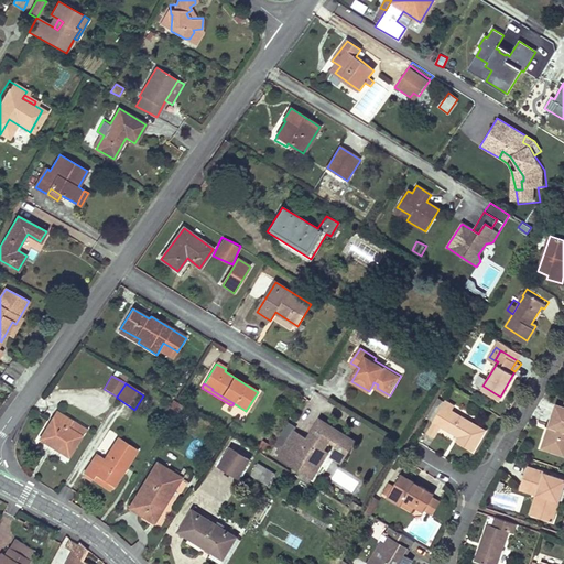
[(485,426),(451,408),(454,403),(445,398),(440,394),(427,415),(434,420),(441,424),(458,434),(456,438),(473,448),(485,426)]
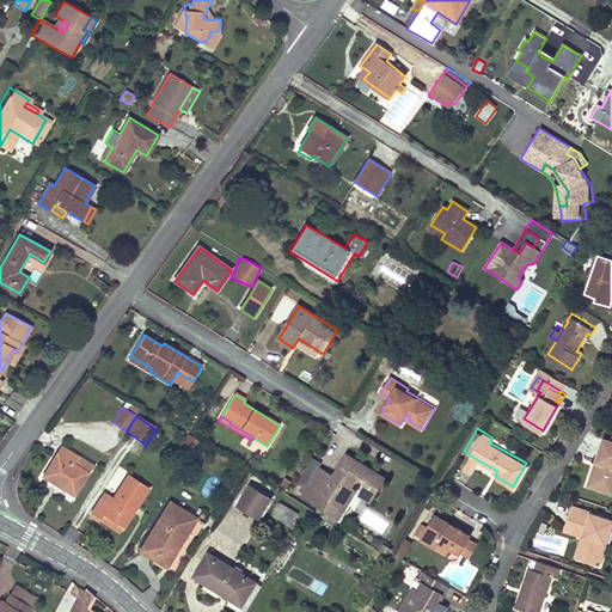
[(611,439),(603,436),(595,459),(599,461),(597,467),(593,466),(587,484),(607,491),(611,478),(611,439)]
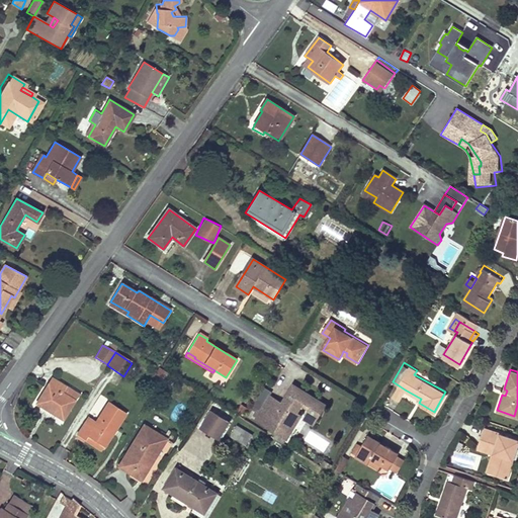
[(63,384),(53,377),(35,403),(62,419),(74,401),(59,391),(63,384)]
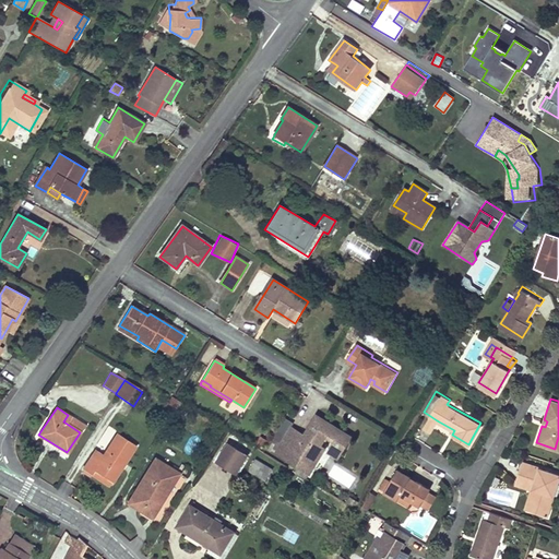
[(84,426),(68,415),(63,421),(80,432),(84,426)]
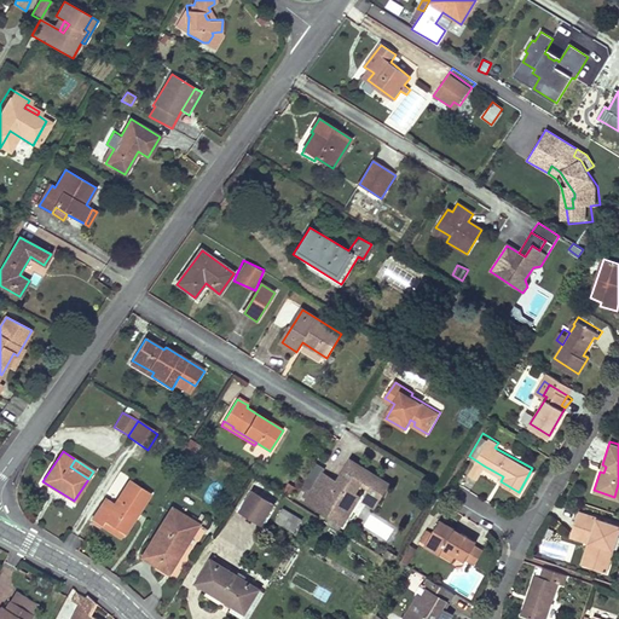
[(469,473),(478,478),(484,466),(476,461),(469,473)]
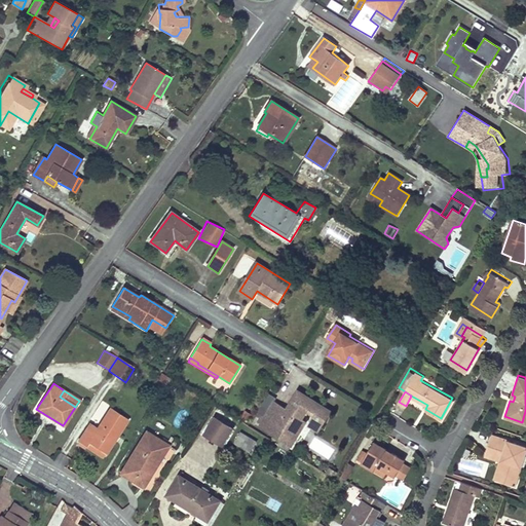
[(331,413),(298,392),(287,411),(288,416),(285,417),(284,411),(274,406),(261,427),(282,440),(284,436),(295,443),(306,425),(301,422),(306,413),(314,418),(310,427),(318,433),(331,413)]
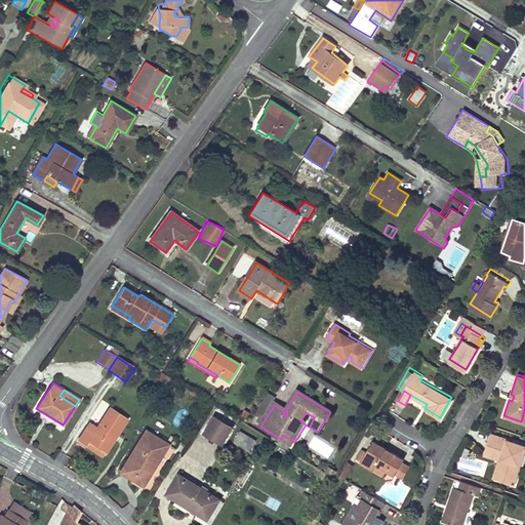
[(126,419),(110,408),(96,429),(89,423),(77,441),(85,446),(88,442),(105,452),(126,419)]
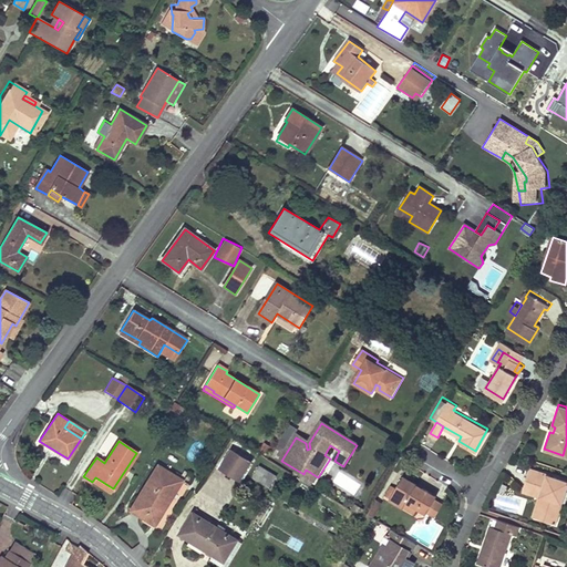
[(250,462),(230,450),(220,468),(239,480),(250,462)]
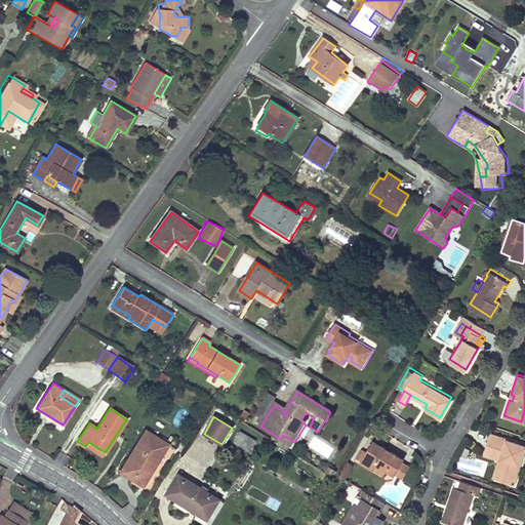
[(168,445),(146,431),(120,472),(142,487),(168,445)]
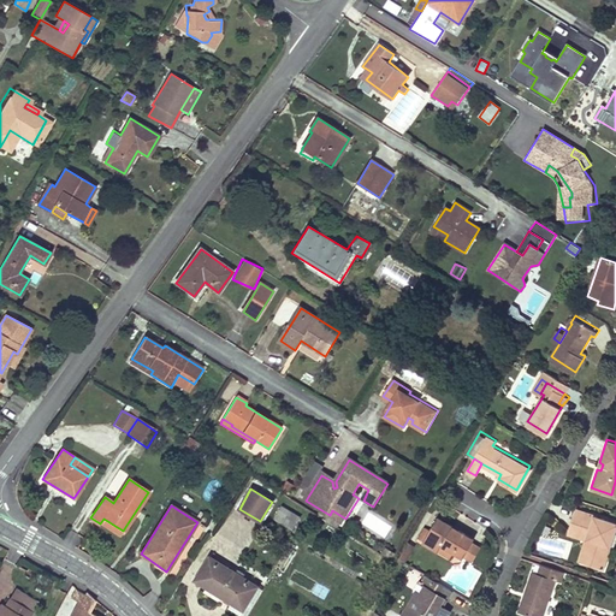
[(298,519),(282,508),(276,517),(294,528),(298,519)]
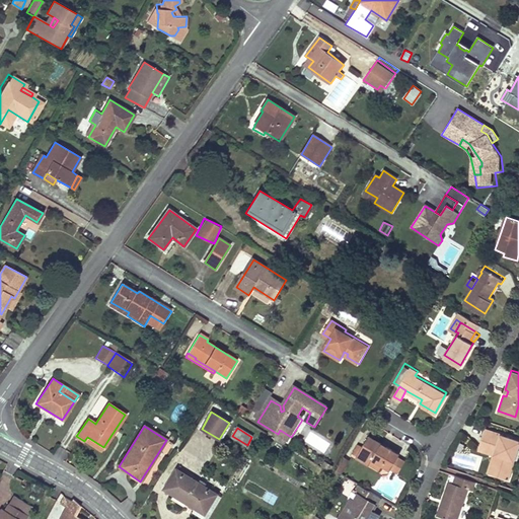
[(518,444),(518,440),(484,428),(478,444),(495,450),(493,454),(498,456),(494,469),(491,475),(507,480),(509,474),(518,444)]
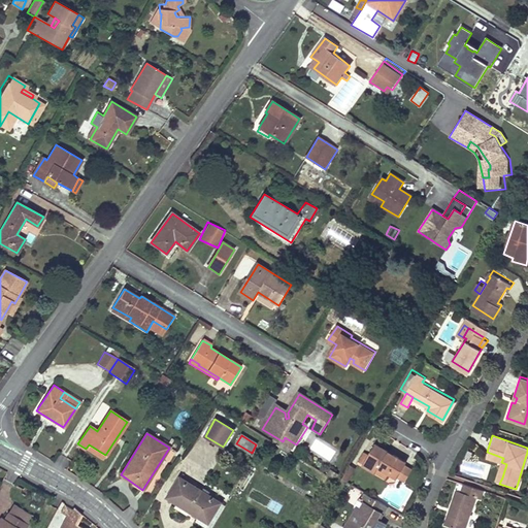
[(296,444),(285,437),(283,441),(294,449),(296,444)]
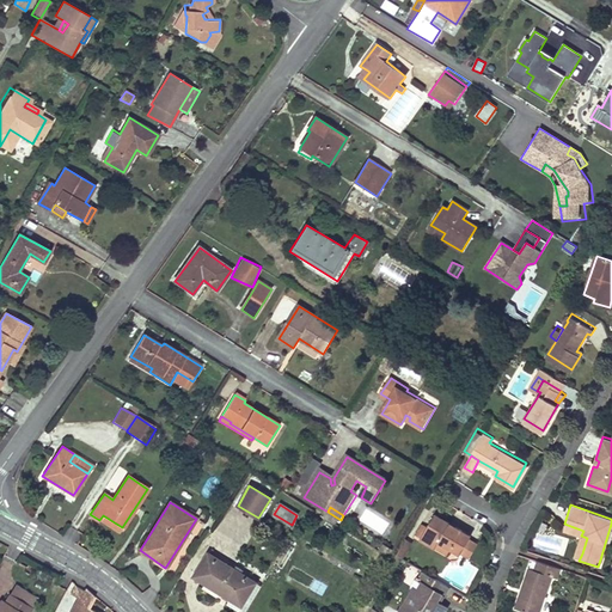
[(472,538),(436,514),(421,539),(435,550),(440,544),(451,551),(460,557),(461,555),(470,543),(472,538)]
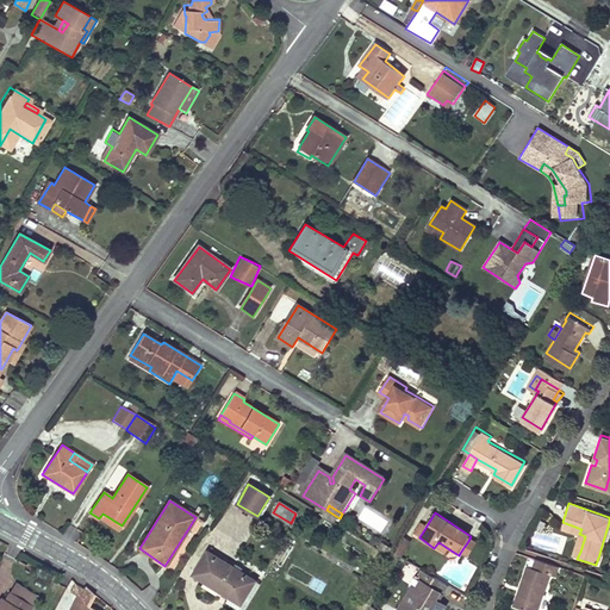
[(122,526),(103,514),(99,518),(119,530),(122,526)]
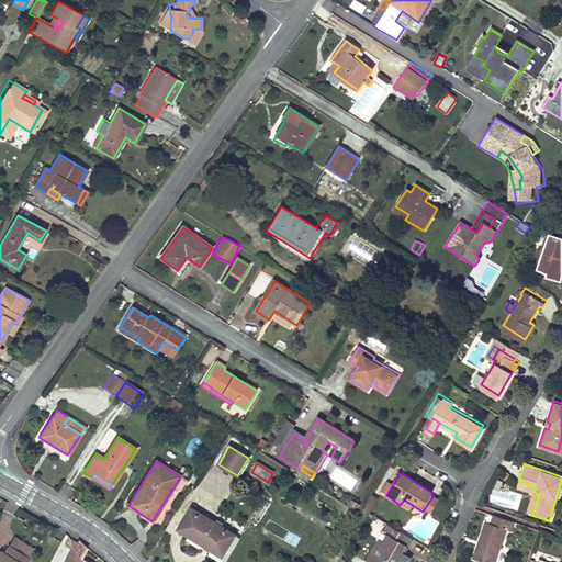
[(518,481),(516,486),(534,492),(536,487),(518,481)]
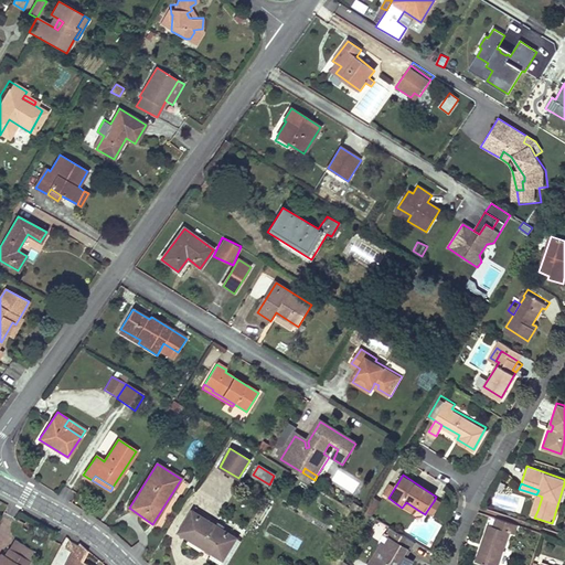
[(542,497),(536,494),(529,515),(534,518),(537,511),(542,497)]
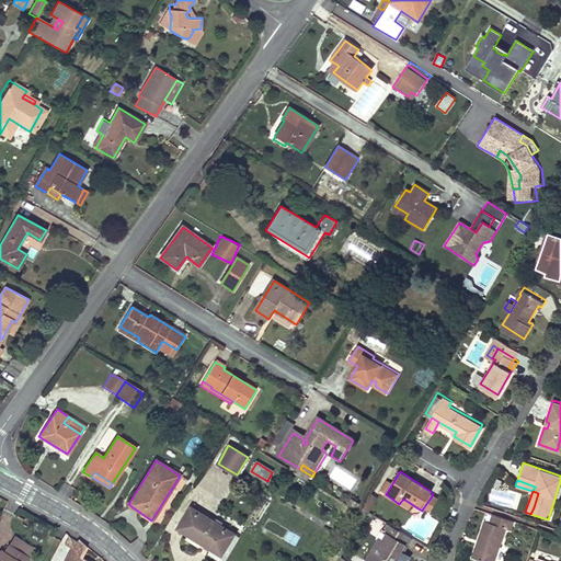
[(373,494),(364,508),(368,512),(377,497),(373,494)]
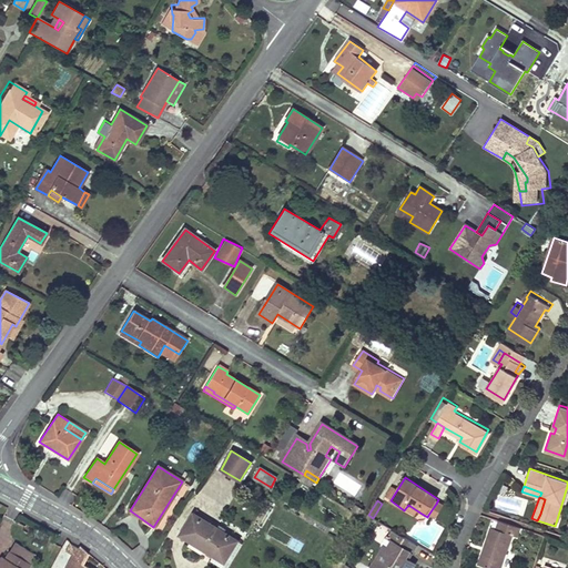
[(436,504),(428,515),(436,520),(443,508),(436,504)]
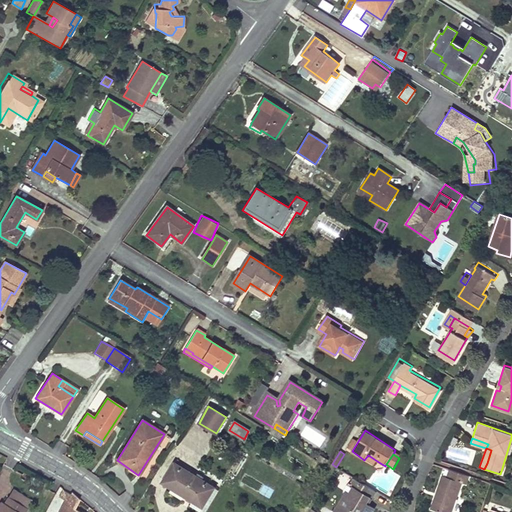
[(368,455),(364,460),(374,466),(377,461),(368,455)]
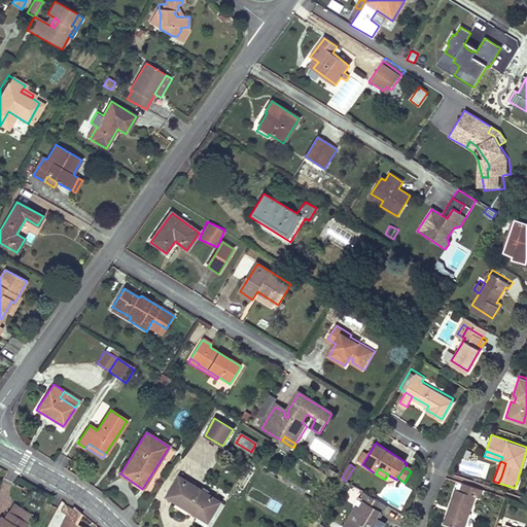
[(220,502),(179,477),(167,496),(198,516),(207,522),(220,502)]
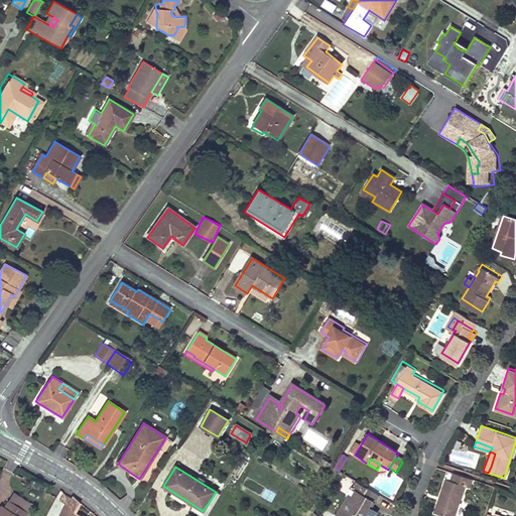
[(474,480),(453,473),(450,480),(445,478),(439,495),(442,496),(441,501),(438,500),(433,512),(444,515),(455,515),(465,487),(471,489),(474,480)]
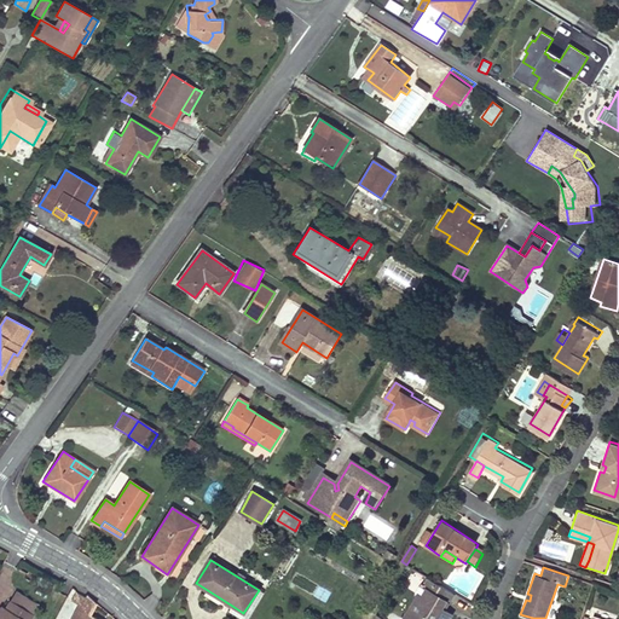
[(447,602),(452,594),(437,584),(426,577),(421,585),(424,588),(420,595),(416,593),(412,597),(409,607),(418,613),(415,618),(446,618),(451,613),(440,607),(445,600),(447,602)]
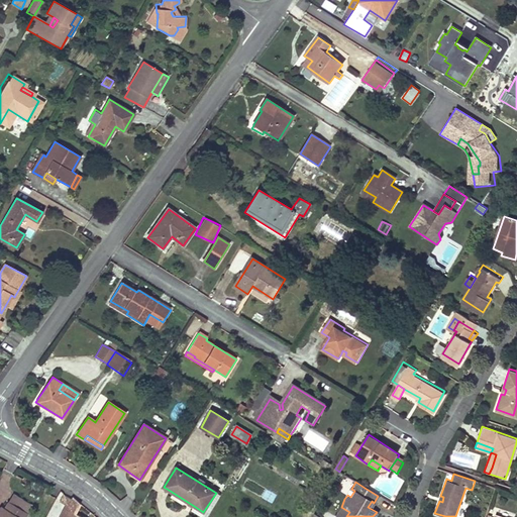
[(206,516),(220,496),(216,493),(203,512),(194,506),(192,511),(201,516),(206,516)]
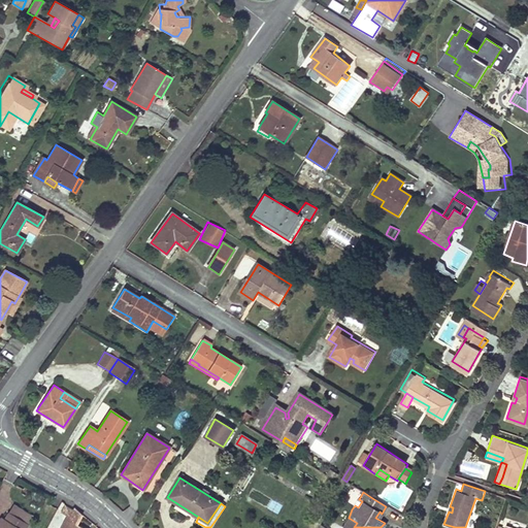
[(65,520),(61,527),(84,527),(76,524),(81,514),(74,506),(72,509),(65,505),(62,510),(69,515),(67,520),(65,520)]
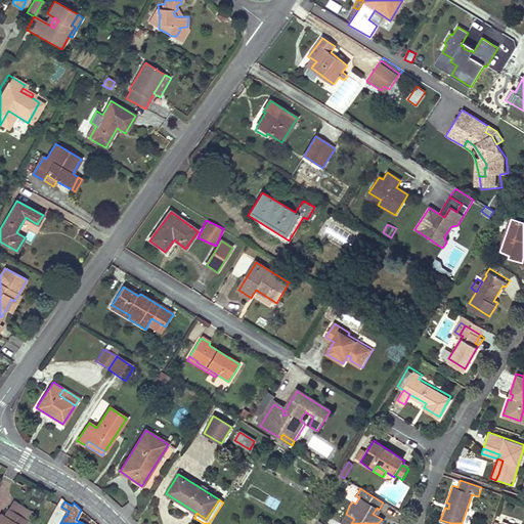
[(0,515),(0,523),(24,523),(27,520),(7,509),(3,517),(0,515)]
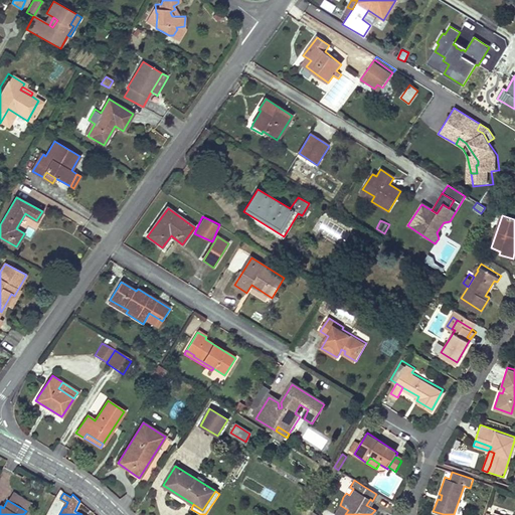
[(345,514),(348,510),(340,505),(335,512),(340,514),(345,514)]
